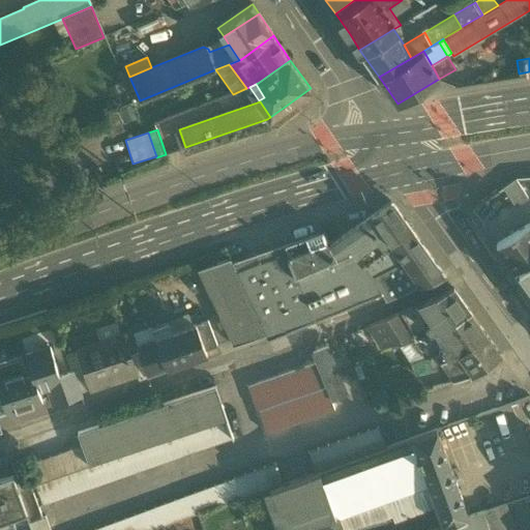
[(503,188),(514,207),(528,199),(516,179),(503,188)]
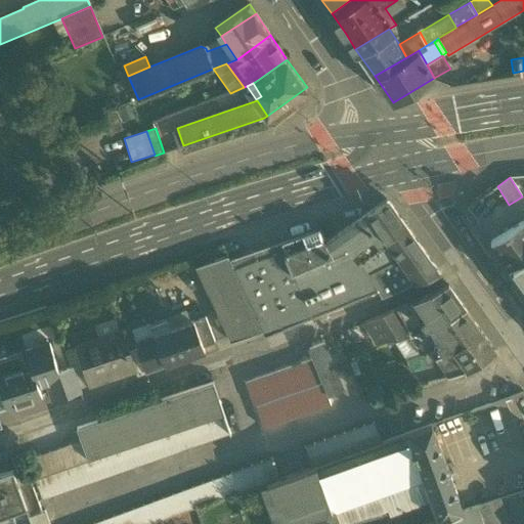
[(387,200),(323,245),(329,258),(347,250),(357,264),(360,262),(408,229),(387,200)]
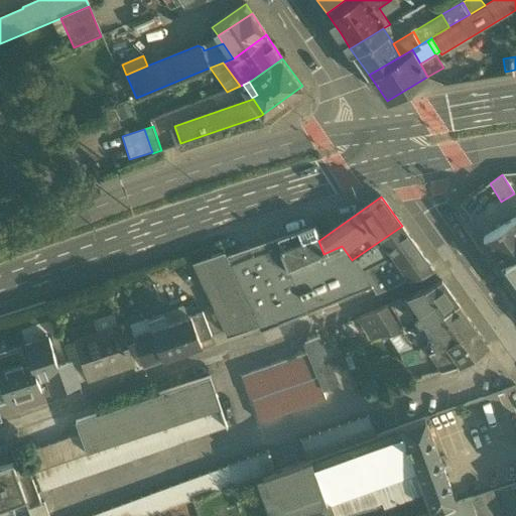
[(483,238),(501,263),(515,254),(515,218),(515,219),(515,218),(483,238)]
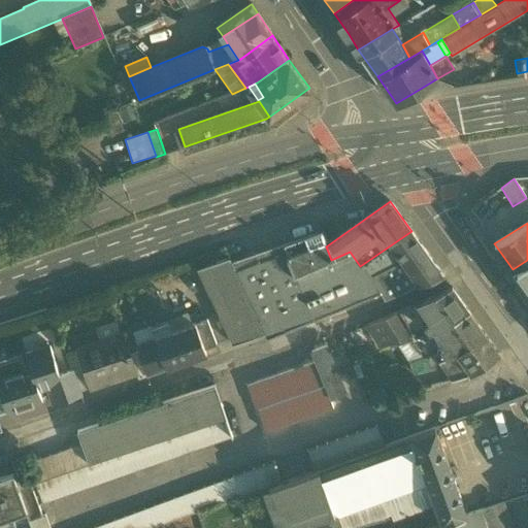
[(381,293),(385,300),(442,275),(411,231),(363,264),(381,293)]
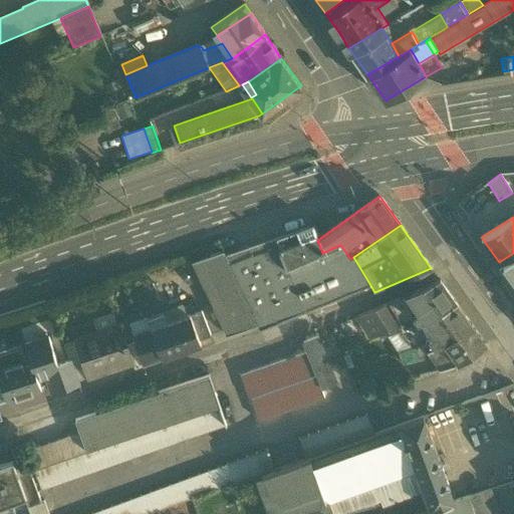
[(288,268),(322,253),(317,240),(312,226),(275,239),(288,268)]
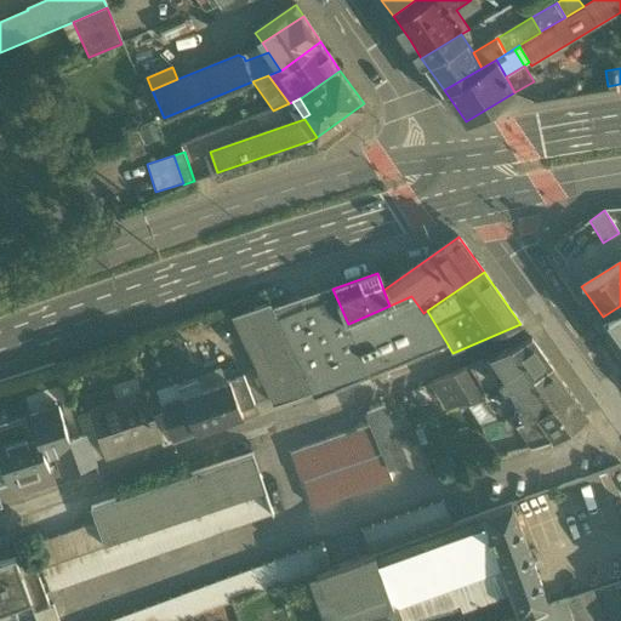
[(332,289),(272,311),(311,392),(314,399),(369,376),(348,324),(332,289)]
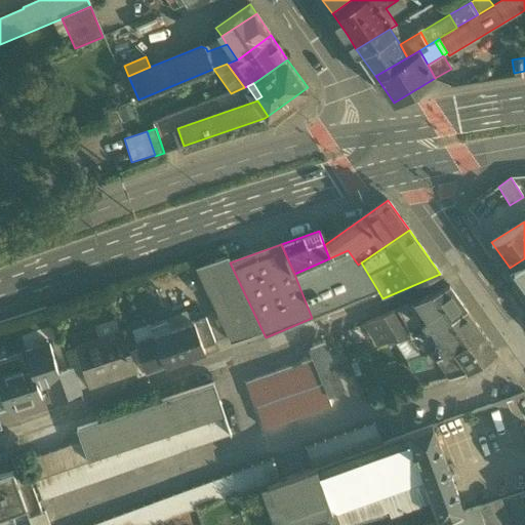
[(329,258),(294,274),(312,318),(378,291),(361,263),(358,265),(348,250),(329,258)]
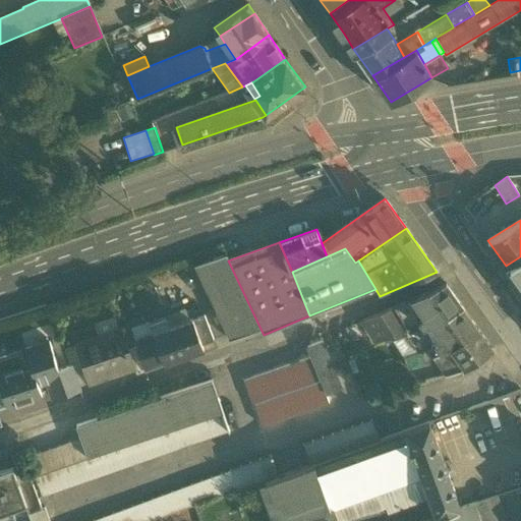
[(230,340),(261,329),(228,261),(226,255),(195,267),(230,340)]
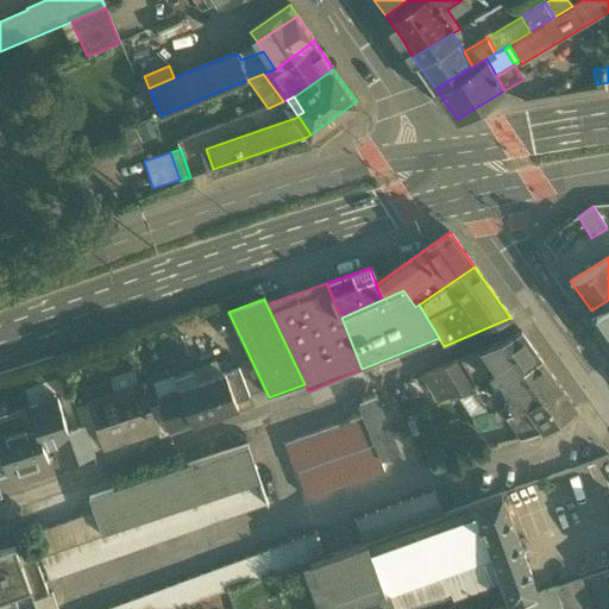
[(608,300),(591,311),(608,336),(608,300)]
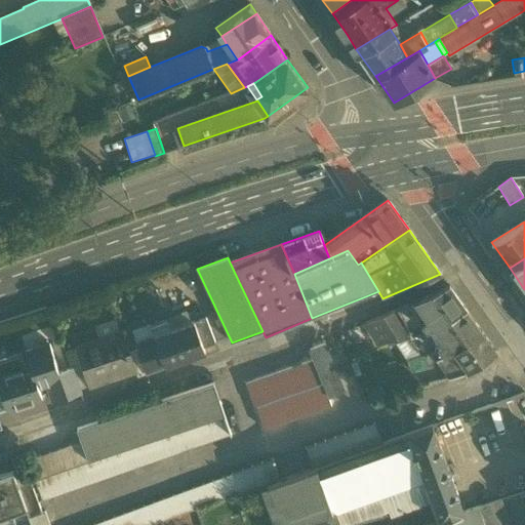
[(444,340),(452,351),(482,331),(466,310),(450,287),(416,301),(434,325),(444,340)]
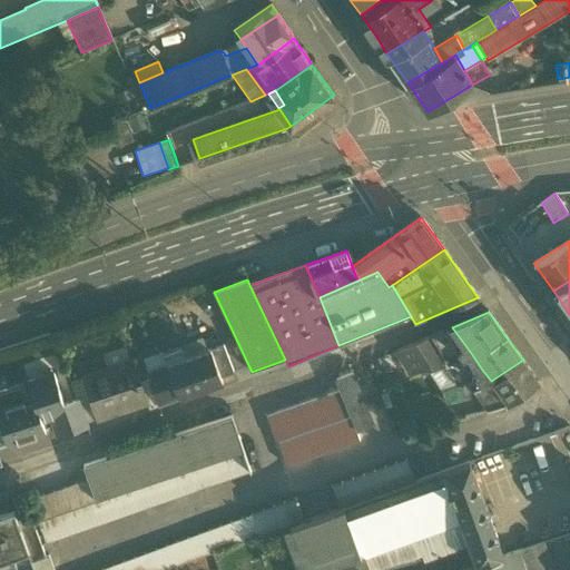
[(397,352),(412,373),(441,363),(446,361),(431,335),(397,352)]
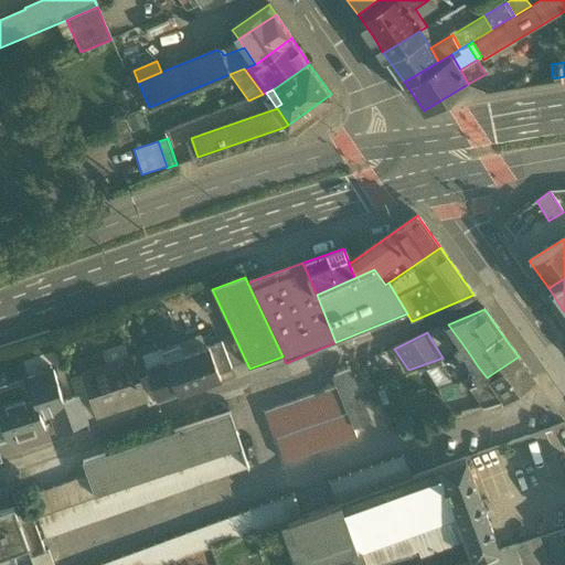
[(204,338),(179,347),(183,356),(209,348),(204,338)]
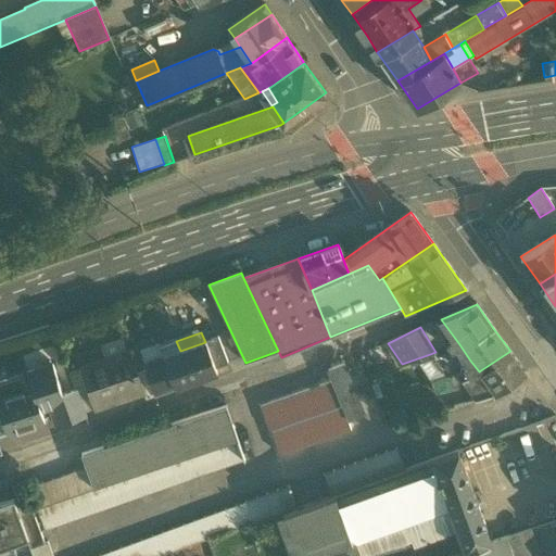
[(205,342),(215,369),(228,364),(218,337),(205,342)]
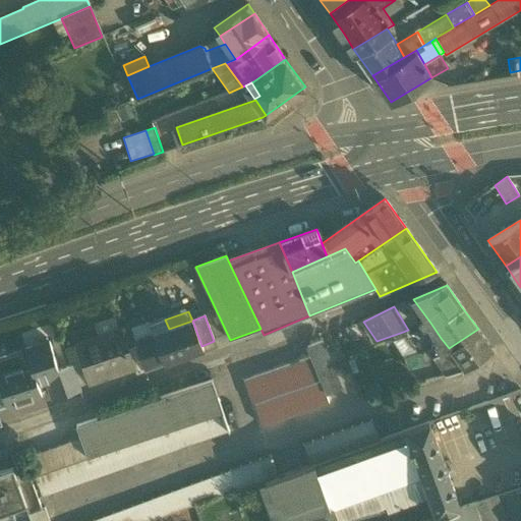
[(99,338),(119,332),(114,317),(94,324),(99,338)]
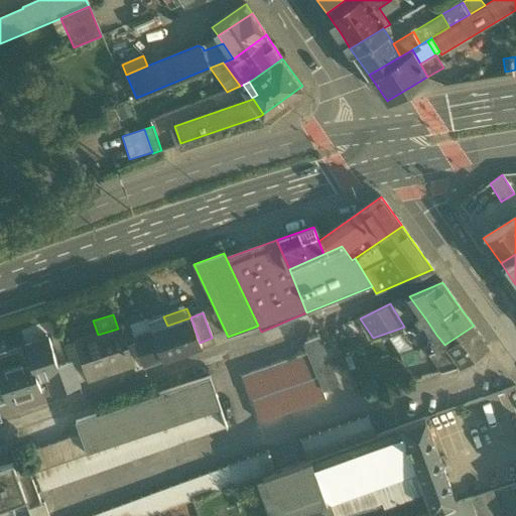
[(148,323),(152,332),(162,361),(202,347),(200,343),(190,317),(167,326),(163,316),(148,323)]
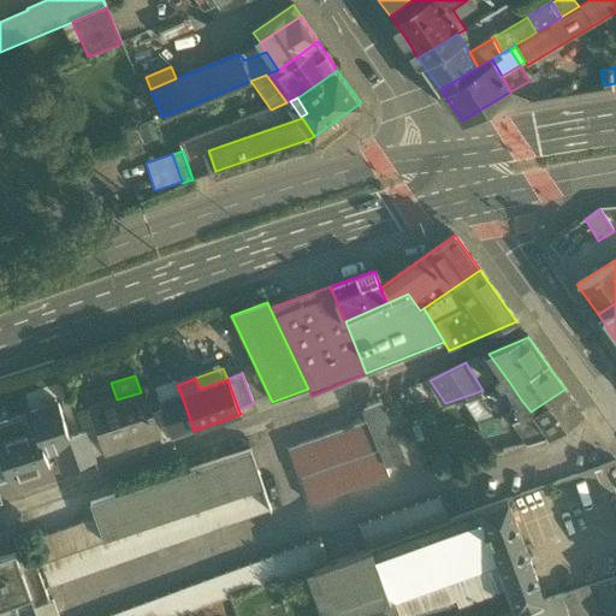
[(182,396),(177,385),(176,380),(155,388),(160,403),(182,396)]
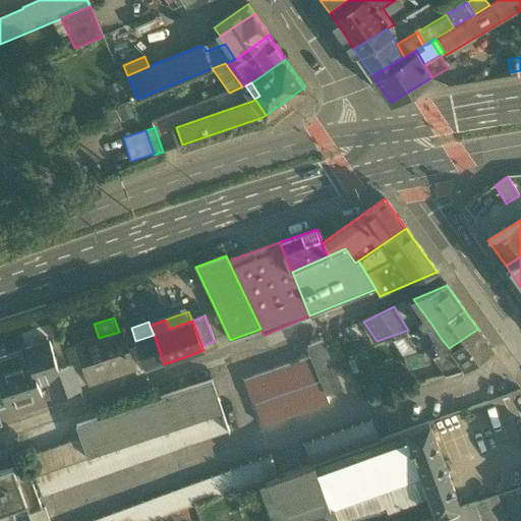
[(418,353),(436,346),(435,343),(441,338),(430,323),(408,330),(403,332),(418,353)]
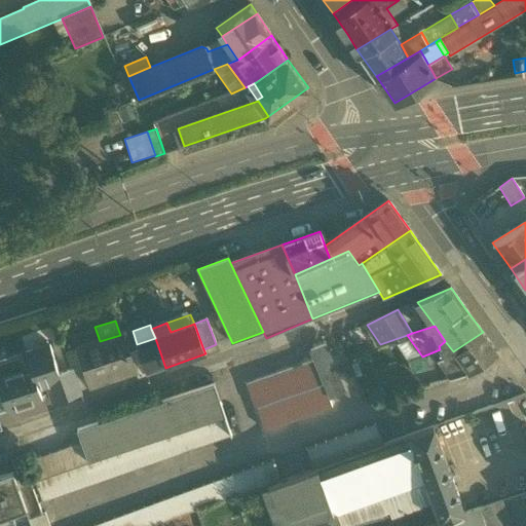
[(122,334),(128,351),(137,348),(136,345),(137,344),(133,331),(122,334)]
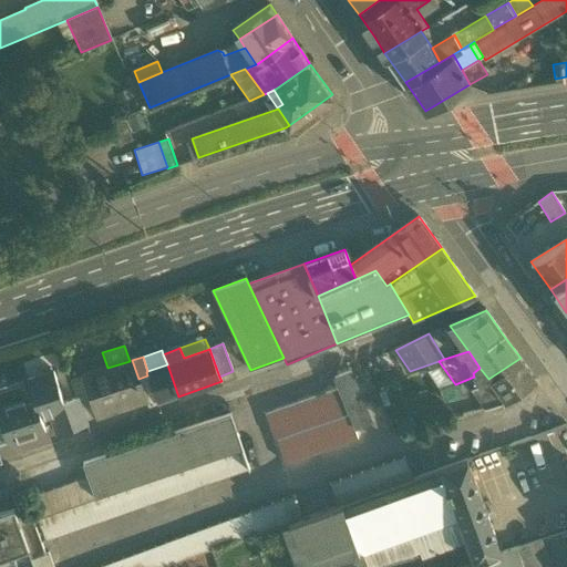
[(536,381),(521,358),(488,379),(505,402),(536,381)]
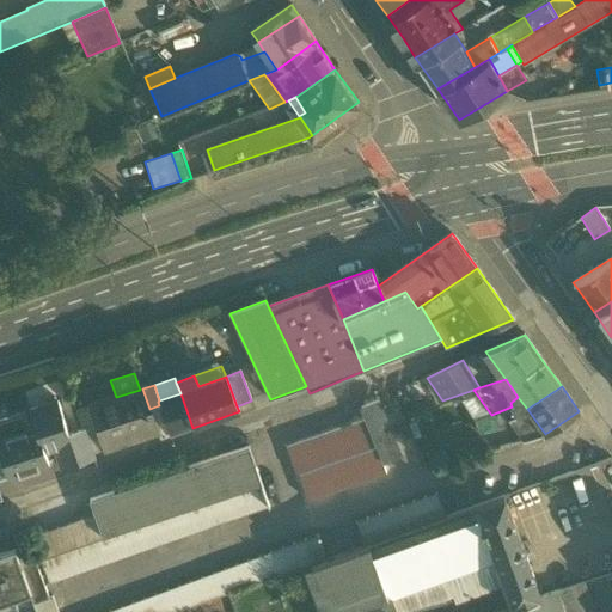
[(91,407),(105,451),(158,433),(150,409),(142,389),(140,390),(116,397),(91,407)]
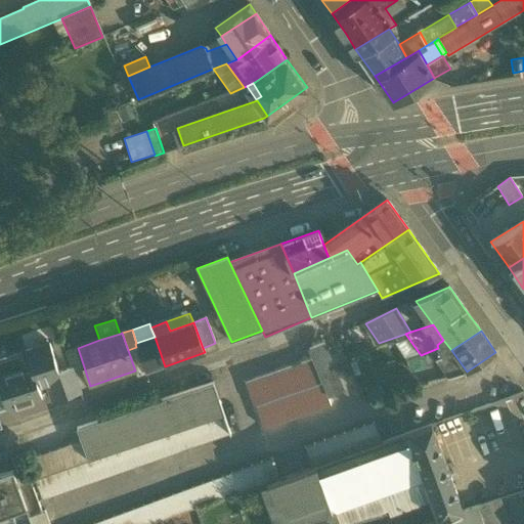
[(146,374),(165,366),(155,337),(136,343),(135,344),(136,347),(146,374)]
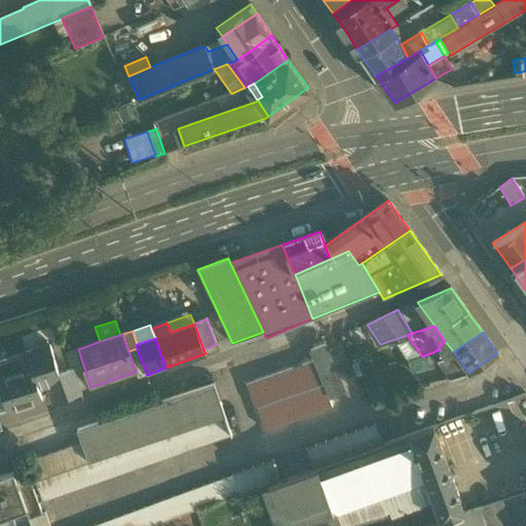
[(453,351),(445,341),(439,346),(440,349),(445,355),(446,357),(453,351)]
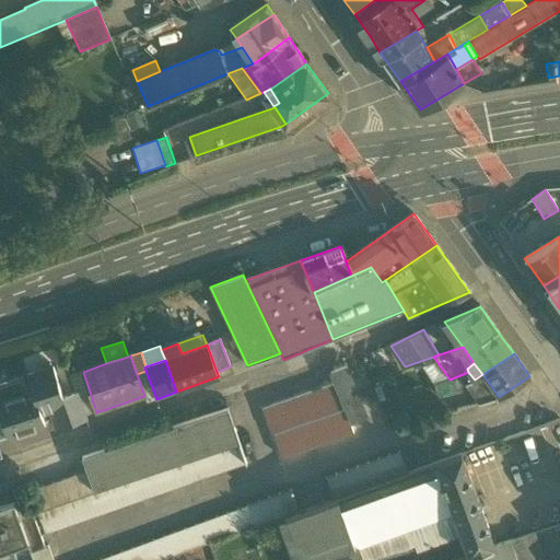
[(330,373),(341,398),(357,392),(347,366),(330,373)]
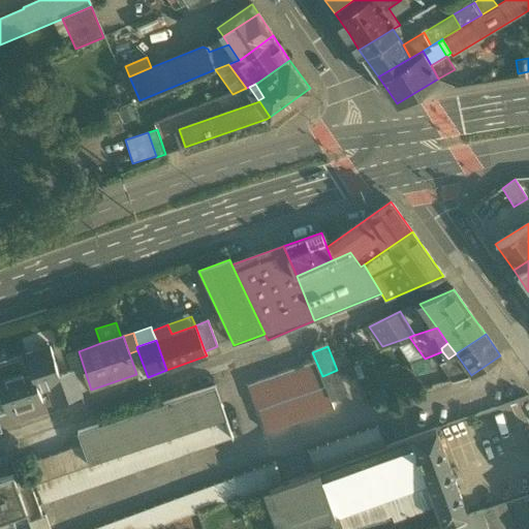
[(25,355),(30,370),(31,370),(38,390),(48,386),(61,381),(60,376),(50,347),(25,355)]
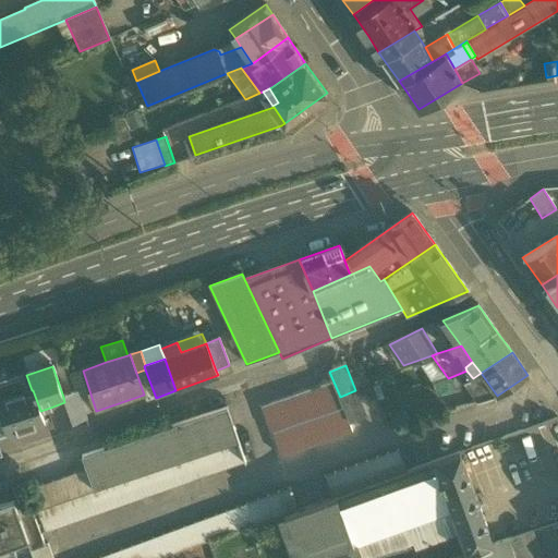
[(76,392),(85,414),(96,411),(83,371),(70,374),(75,392),(76,392)]
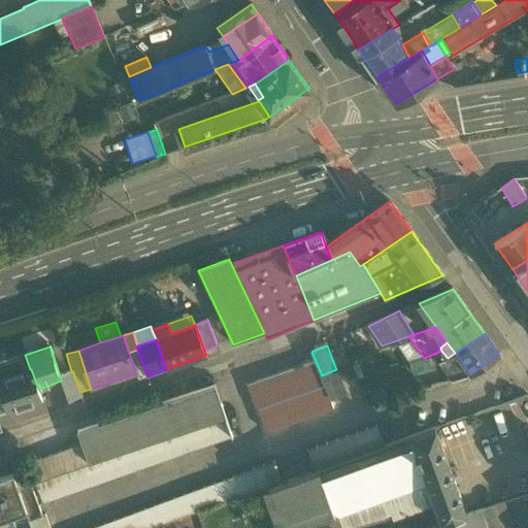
[(408,364),(414,374),(438,361),(447,357),(441,351),(424,358),(408,364)]
